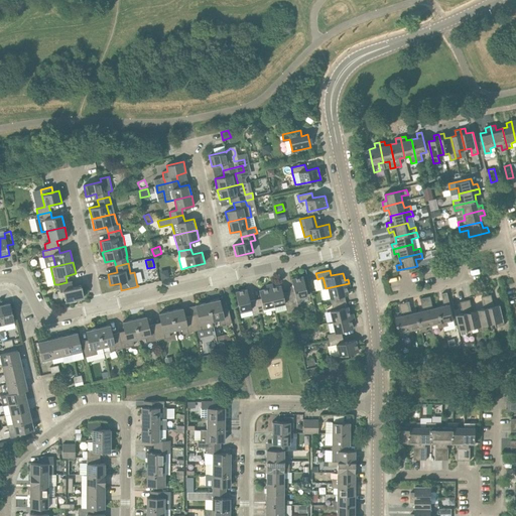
[(294,290),(288,292),(292,311),(298,310),(297,304),(295,298),(307,296),(302,276),(291,279),(294,290)]
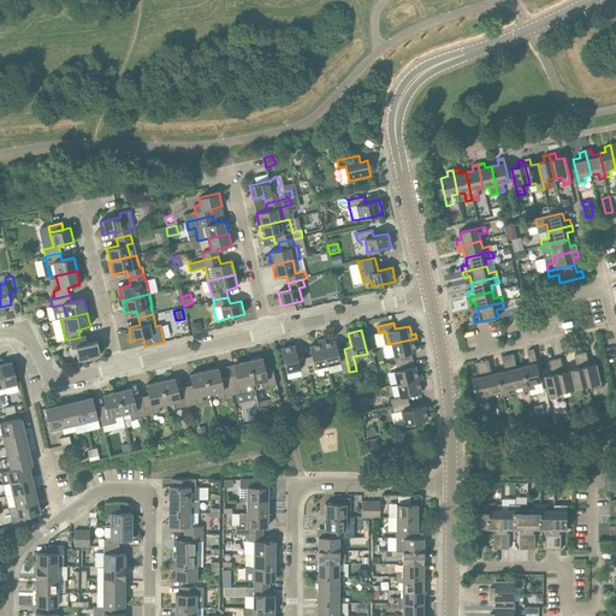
[(377,333),(380,345),(388,344),(384,332),(377,333)]
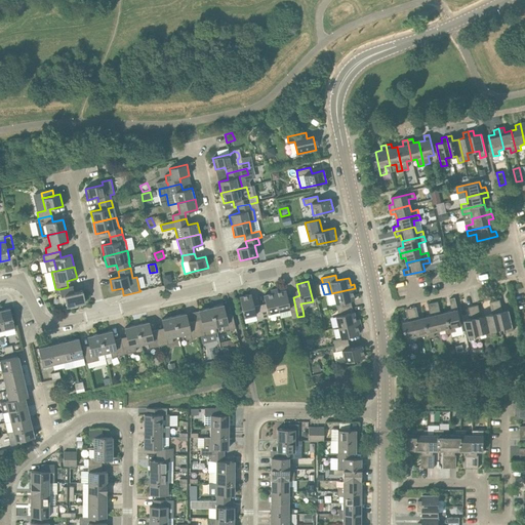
[(72,286),(68,287),(59,289),(61,293),(61,296),(64,295),(67,307),(67,310),(78,307),(78,305),(85,303),(82,290),(74,292),(72,286)]
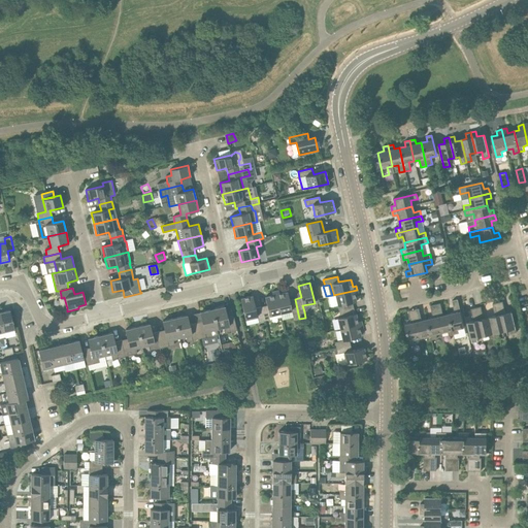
[(337,312),(354,308),(352,302),(356,302),(354,294),(358,293),(357,290),(333,295),(337,312)]
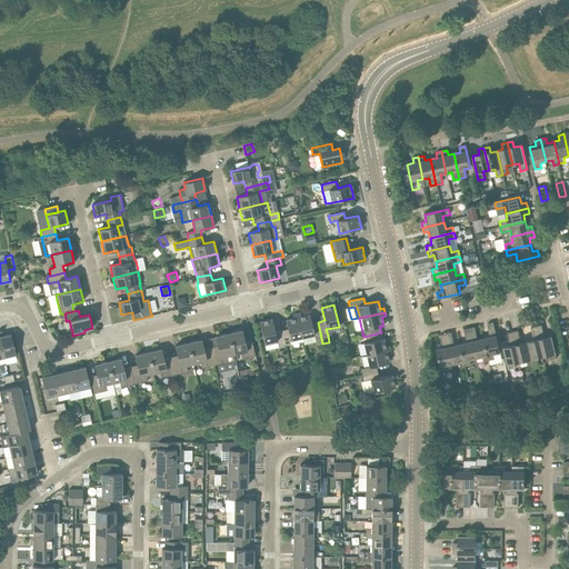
[(302,337),(297,313),(293,315),(293,319),(286,320),(288,329),(281,331),(285,346),(291,345),(290,340),(302,337)]
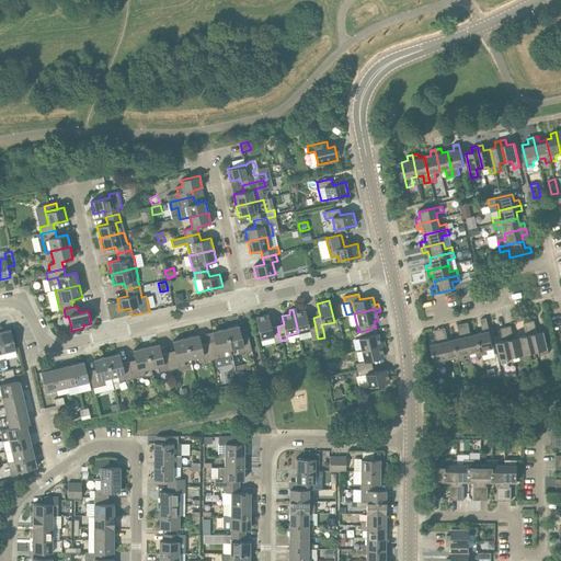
[(318,339),(313,318),(308,319),(306,310),(297,312),(296,309),(293,309),(298,332),(310,330),(312,340),(318,339)]
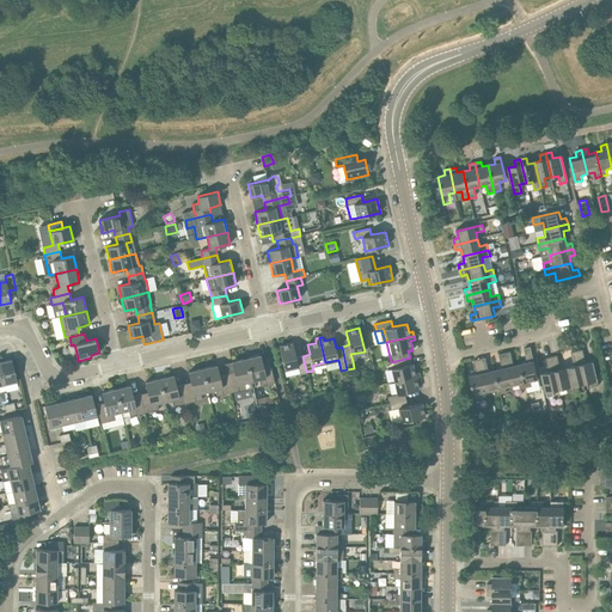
[(306,372),(303,356),(297,357),(293,343),(279,347),(285,369),(299,367),(300,373),(306,372)]
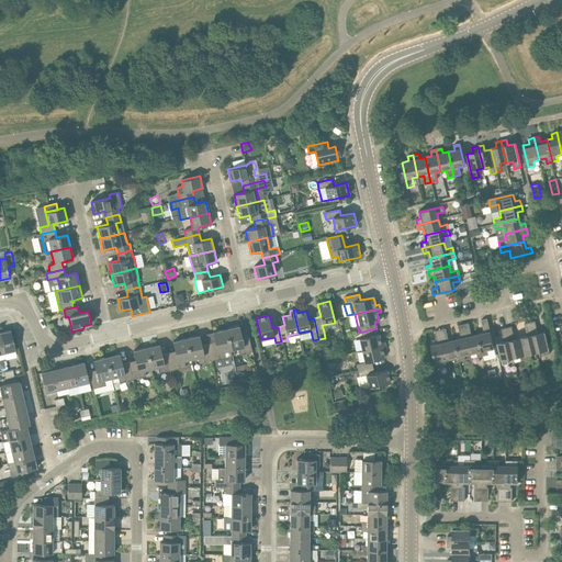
[(478,335),(483,356),(489,355),(487,350),(494,348),(487,319),(481,321),(484,333),(478,335)]
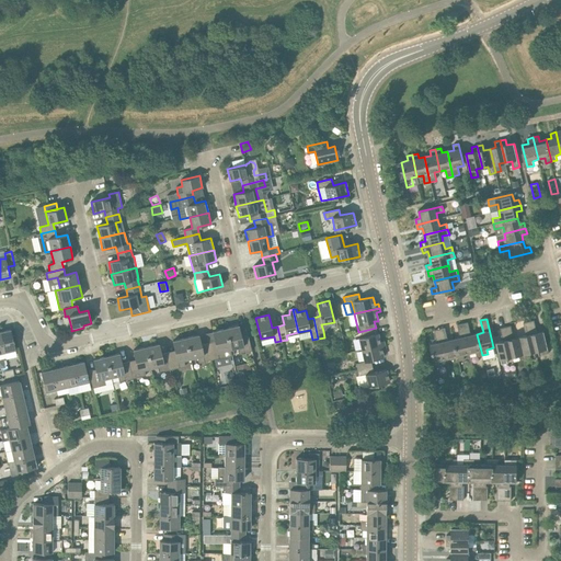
[(529,322),(535,351),(541,350),(542,354),(549,353),(544,332),(537,333),(535,320),(529,322)]
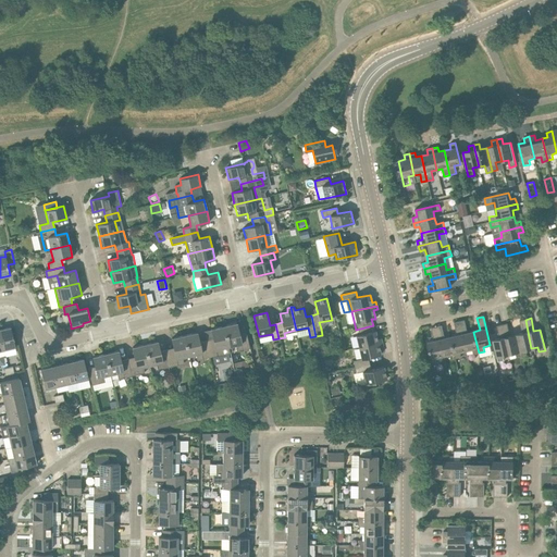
[(459,322),(467,350),(472,349),(473,355),(479,353),(473,332),(468,333),(465,320),(459,322)]
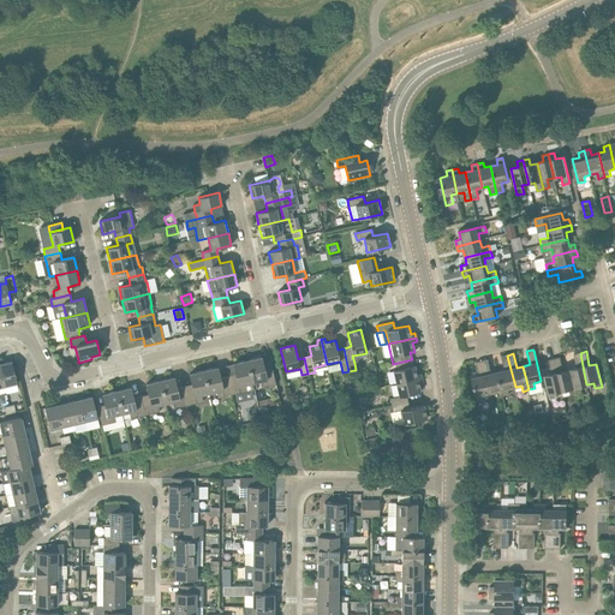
[(571,370),(575,393),(581,392),(580,387),(586,384),(580,353),(574,354),(577,368),(571,370)]
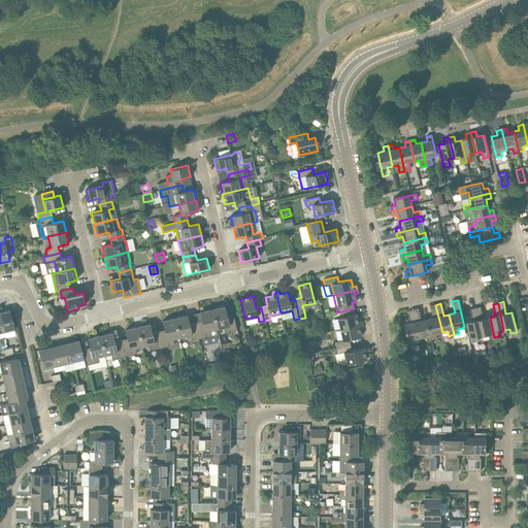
[(427,320),(432,339),(437,338),(436,334),(442,332),(435,305),(431,306),(433,318),(427,320)]
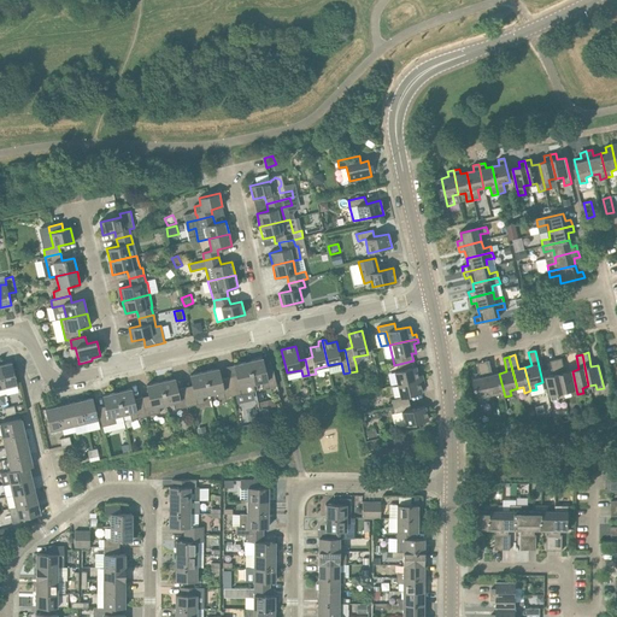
[(262,358),(248,362),(253,385),(260,382),(263,389),(277,386),(274,371),(265,372),(262,358)]
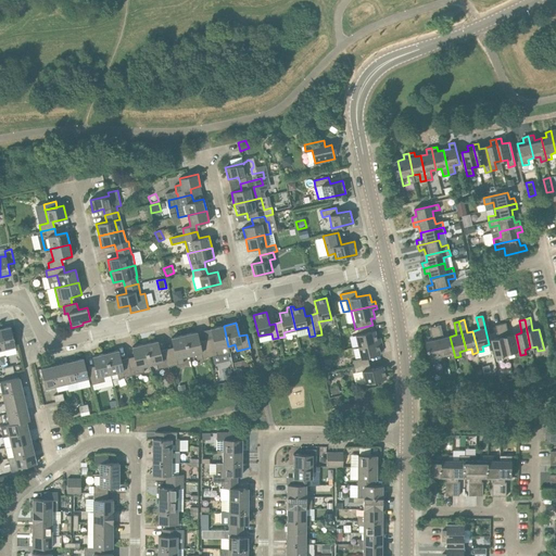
[(501,325),(507,353),(514,352),(515,356),(520,355),(516,335),(509,336),(506,323),(501,325)]
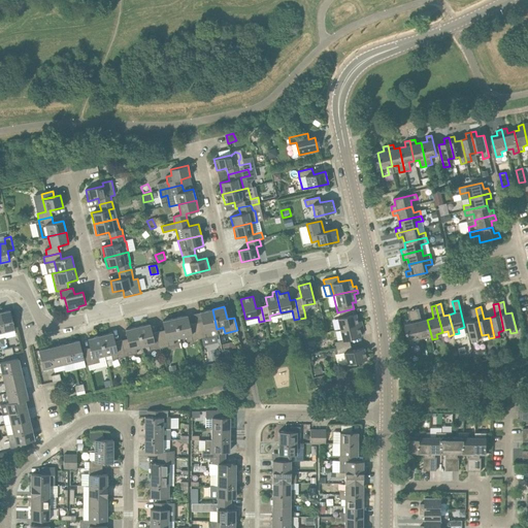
[(338,330),(362,324),(361,321),(358,322),(356,314),(355,314),(354,308),(337,312),(338,318),(335,319),(338,330)]
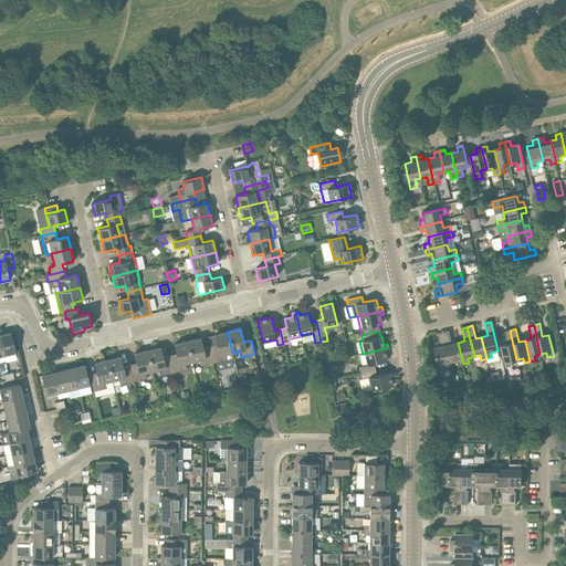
[(443,332),(451,363),(457,360),(458,366),(463,364),(458,343),(452,344),(449,331),(443,332)]
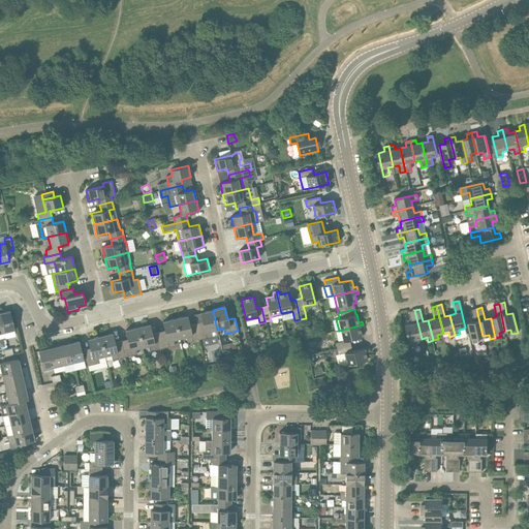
[(483,336),(476,309),(471,310),(474,321),(468,323),(473,343),(478,342),(477,337),(483,336)]
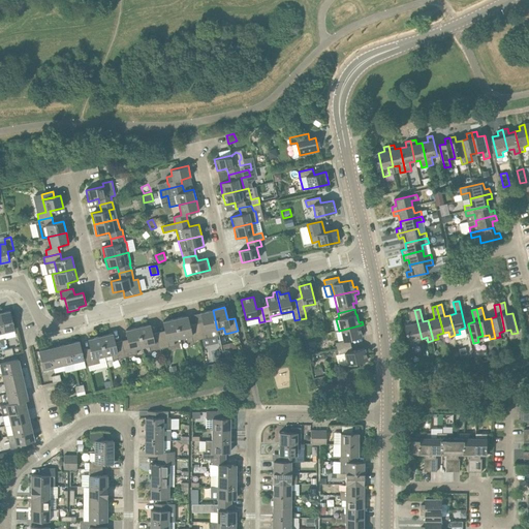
[(217,330),(213,310),(200,313),(203,321),(196,323),(200,340),(201,339),(204,346),(218,343),(216,336),(219,335),(217,330)]
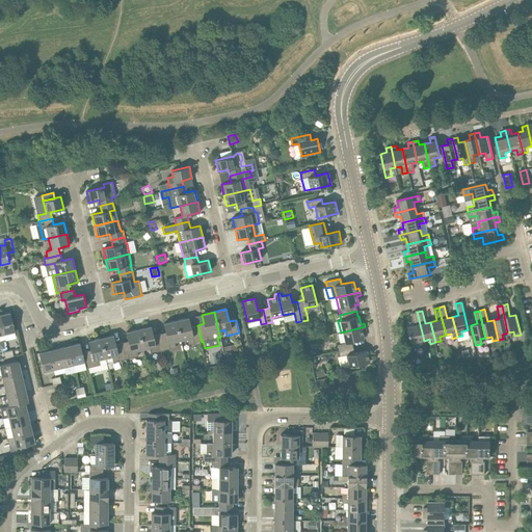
[(424,341),(417,312),(411,314),(415,325),(408,327),(414,347),(419,346),(418,342),(424,341)]
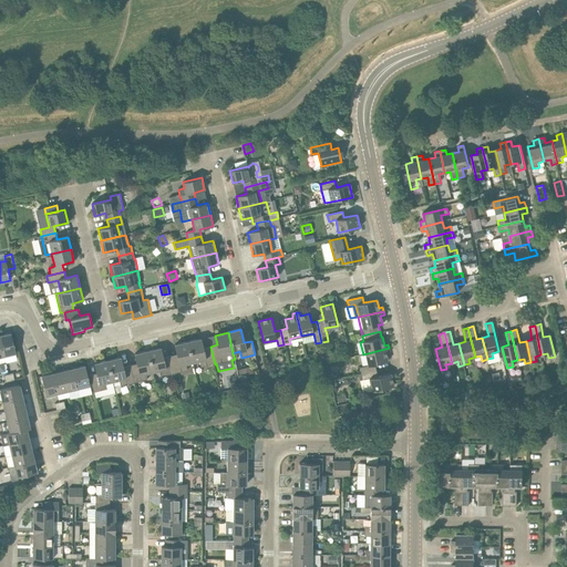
[(0,336),(0,338),(4,356),(16,353),(11,333),(0,336)]
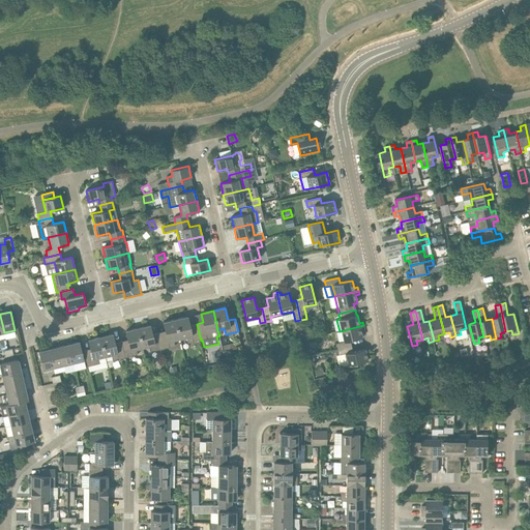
[(201,341),(197,324),(189,325),(187,317),(175,320),(180,339),(186,337),(187,343),(201,341)]
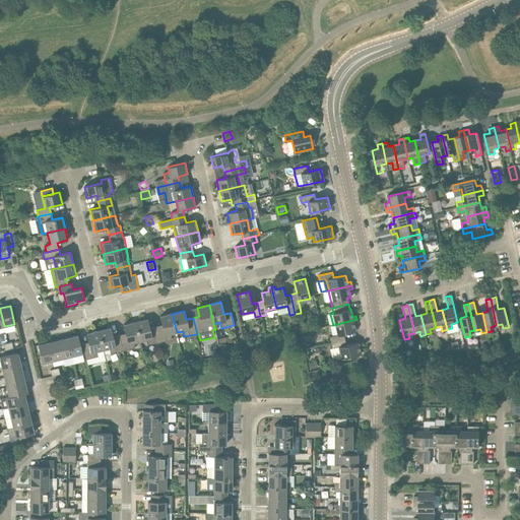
[(177,332),(172,314),(160,316),(163,325),(155,326),(159,342),(172,339),(171,334),(177,332)]
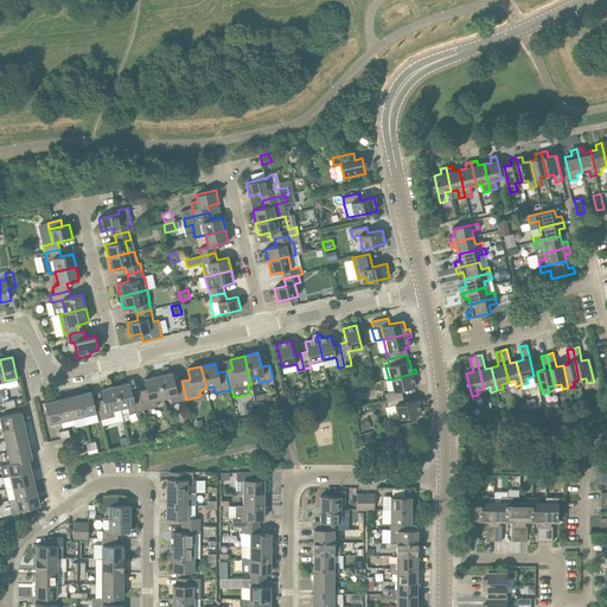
[(186,400),(181,381),(174,383),(172,372),(158,376),(164,398),(171,396),(172,403),(186,400)]
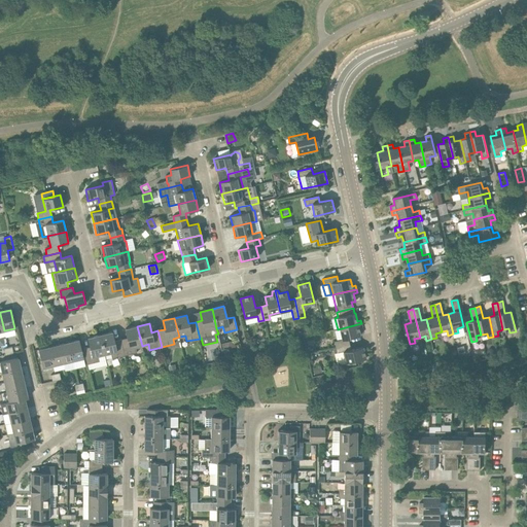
[(336,348),(350,344),(348,339),(360,336),(358,328),(362,327),(361,323),(338,329),(340,341),(335,342),(336,348)]
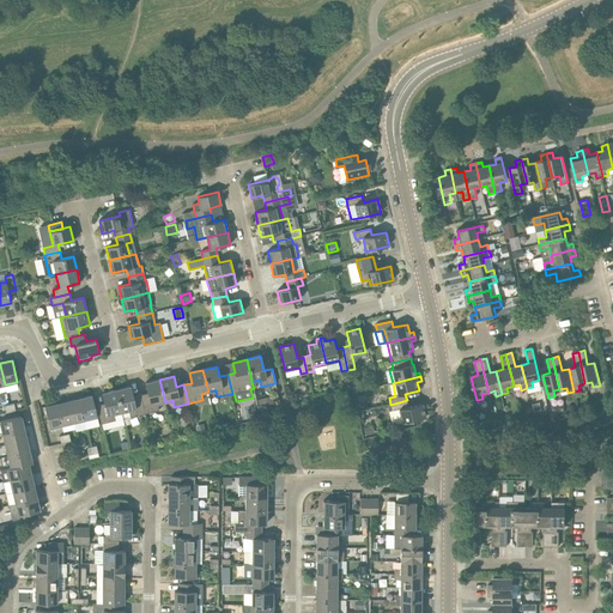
[(165,402),(159,380),(146,383),(149,393),(140,395),(145,414),(159,411),(158,404),(165,402)]
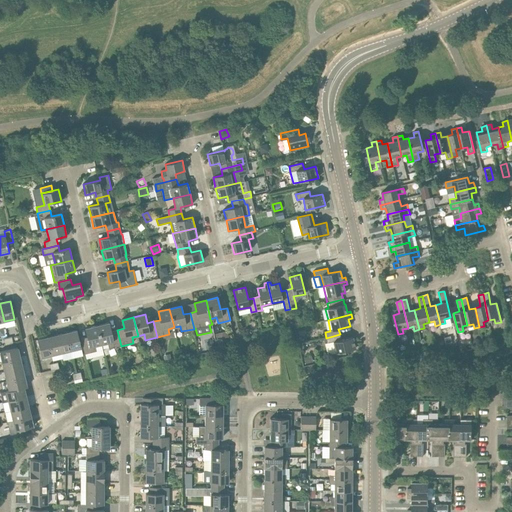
[(295,328),(302,326),(301,322),(297,319),(293,320),(295,328)]
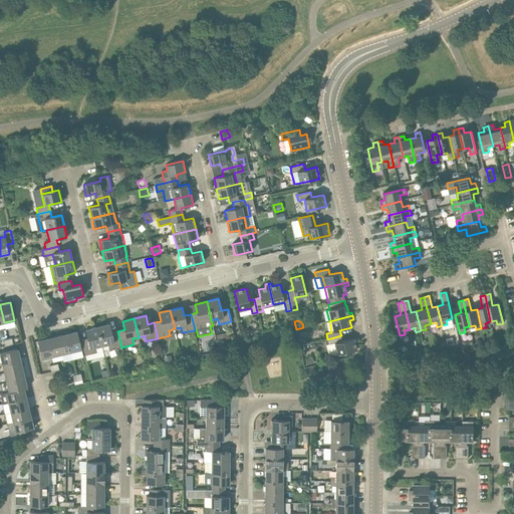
[(121,347),(117,331),(111,332),(109,324),(97,327),(101,345),(107,344),(109,349),(121,347)]
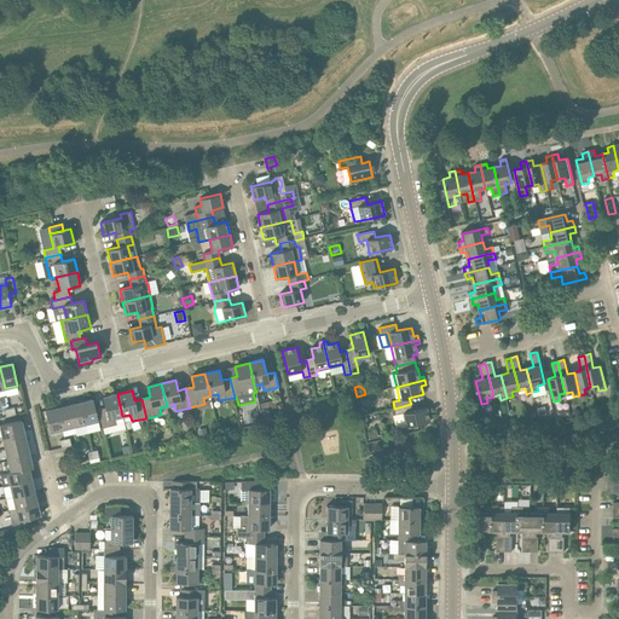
[(122,416),(117,394),(103,397),(105,408),(98,409),(103,428),(117,424),(115,418),(122,416)]
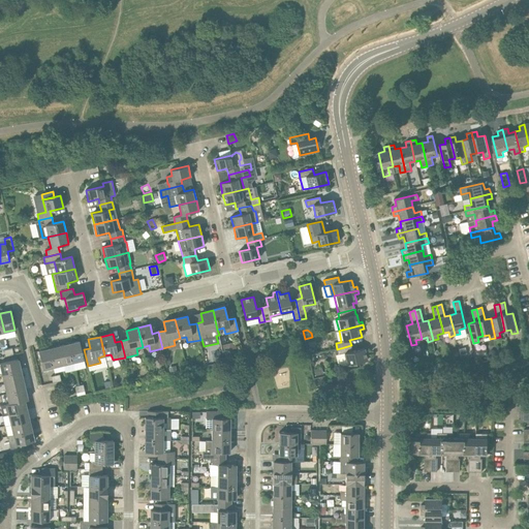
[(80,341),(69,344),(73,362),(84,360),(80,341)]
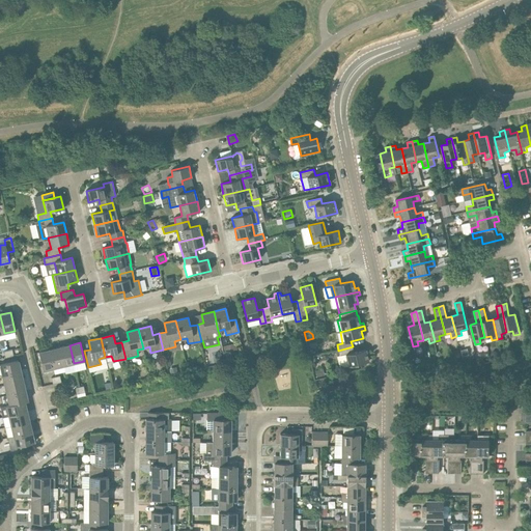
[(74,363),(70,345),(59,347),(63,366),(74,363)]
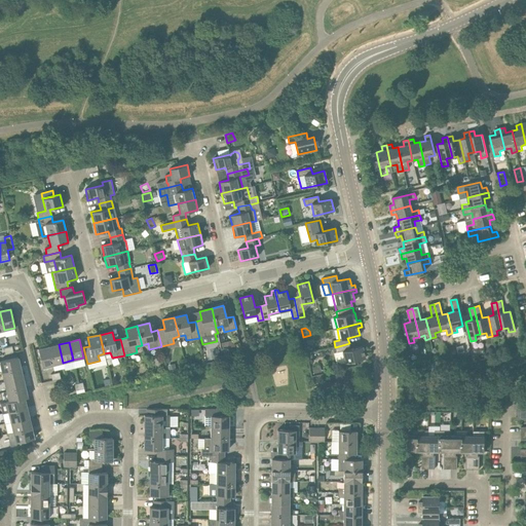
[(350,349),(349,343),(335,347),(336,352),(334,353),(337,365),(345,363),(365,359),(363,346),(350,349)]
